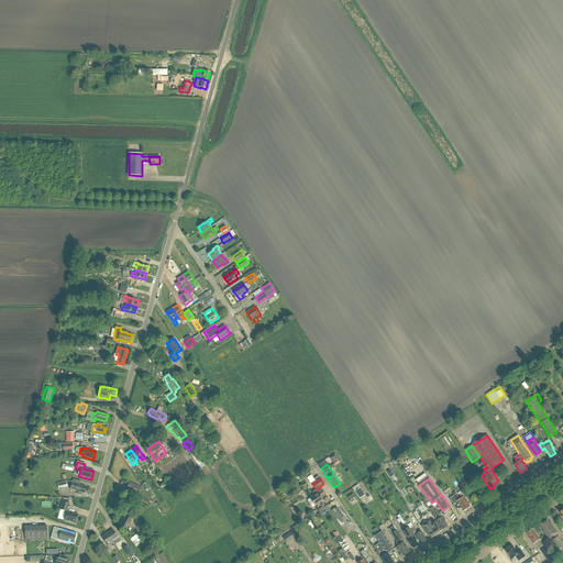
[(85,493),(86,486),(79,485),(80,482),(73,479),(72,486),(76,488),(76,490),(85,493)]
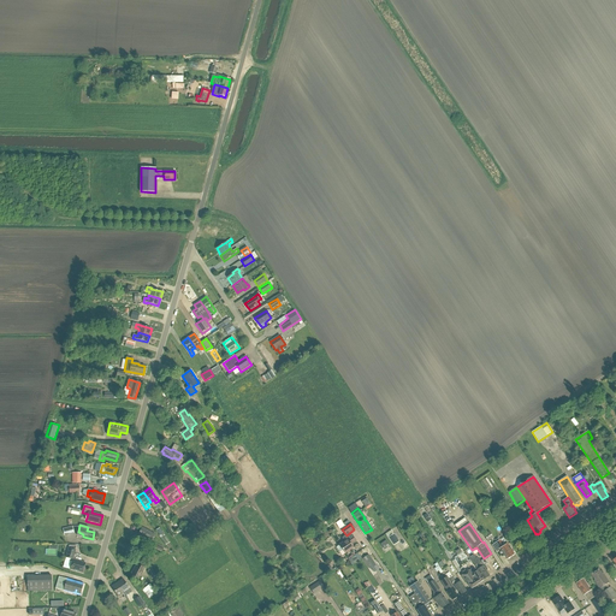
[(153,539),(155,534),(142,527),(138,534),(148,539),(149,537),(153,539)]
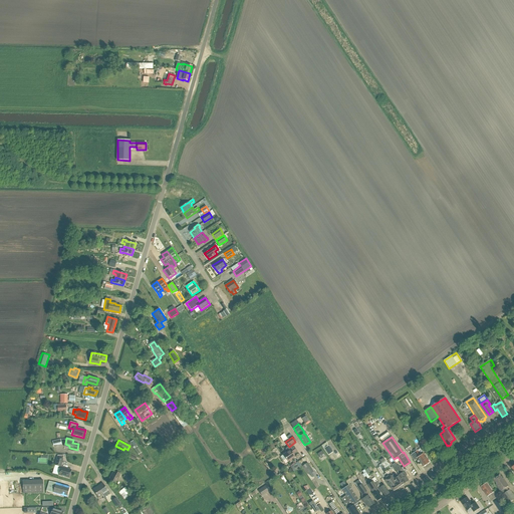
[(407,452),(412,449),(409,443),(404,446),(407,452)]
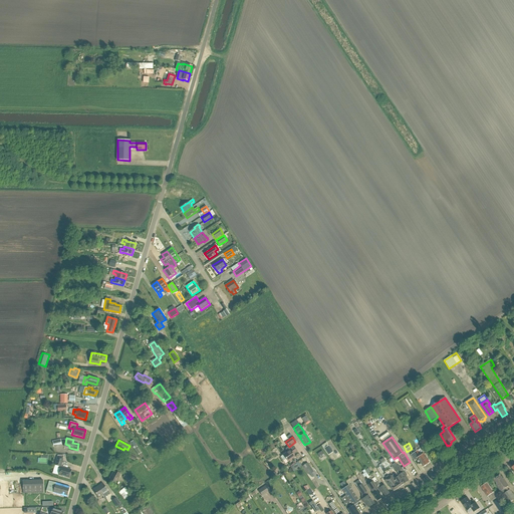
[(328,455),(333,452),(328,445),(324,448),(328,455)]
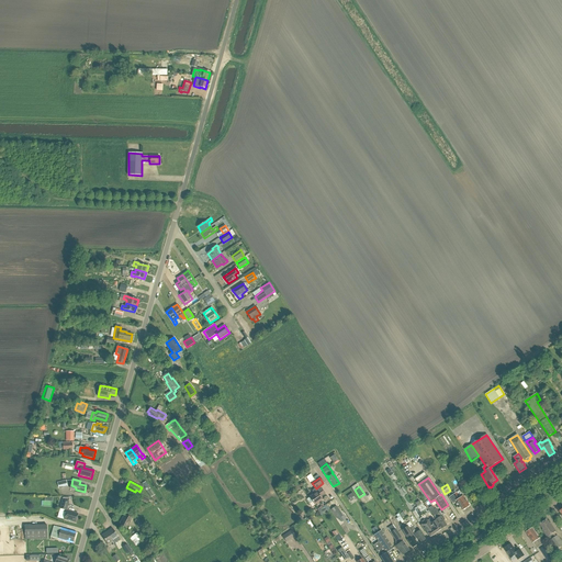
[(152,487),(147,491),(152,497),(156,494),(152,487)]
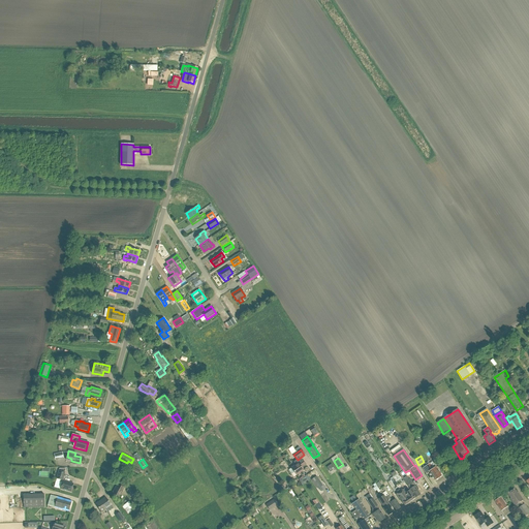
[(297,475),(303,470),(302,468),(305,465),(302,460),(298,463),(291,468),(293,472),(294,472),(297,475)]
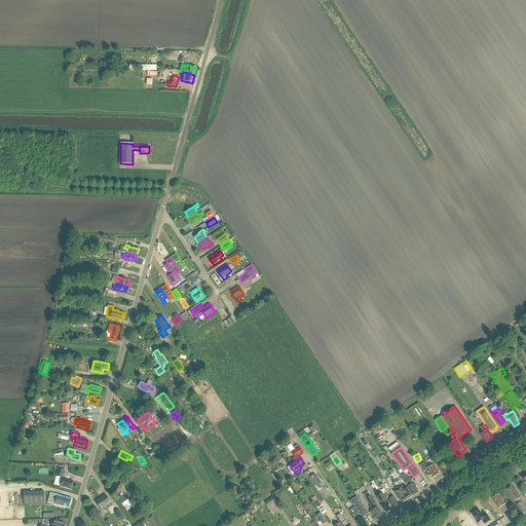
[(331,460),(327,464),(330,470),(335,465),(331,460)]
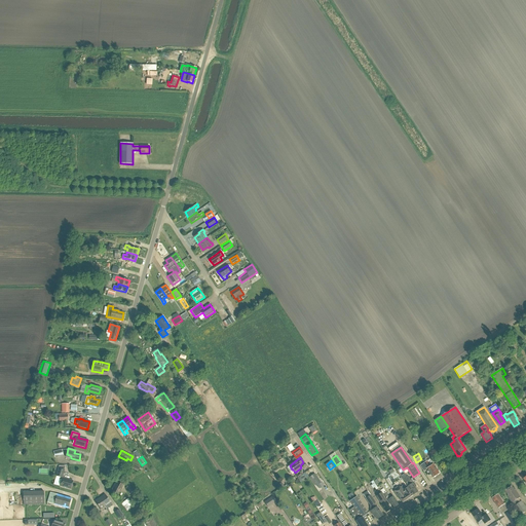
[(429,464),(426,460),(420,465),(423,471),(426,468),(431,478),(439,473),(433,464),(431,465),(430,464),(429,464)]
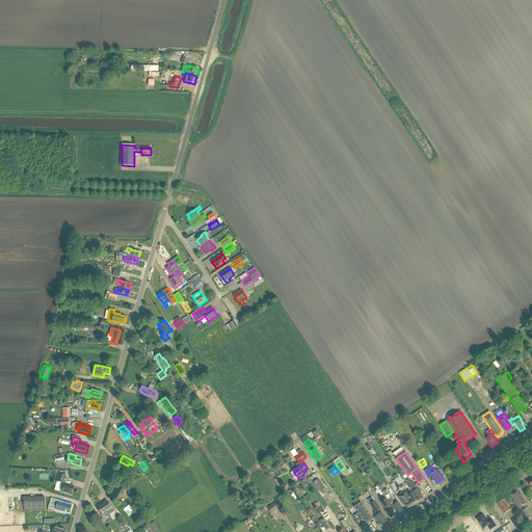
[(60,491),(72,495),(74,486),(64,483),(64,482),(63,481),(65,475),(64,475),(59,474),(57,481),(61,483),(60,484),(62,485),(60,491)]
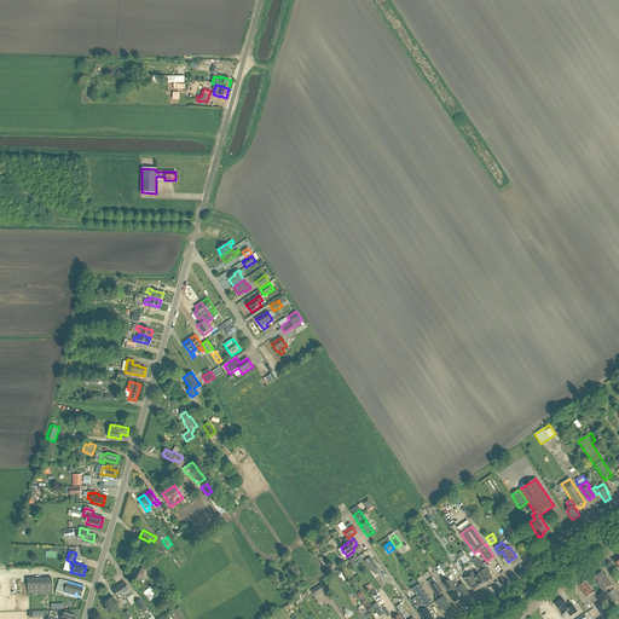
[(371,572),(379,567),(370,556),(364,561),(371,572)]
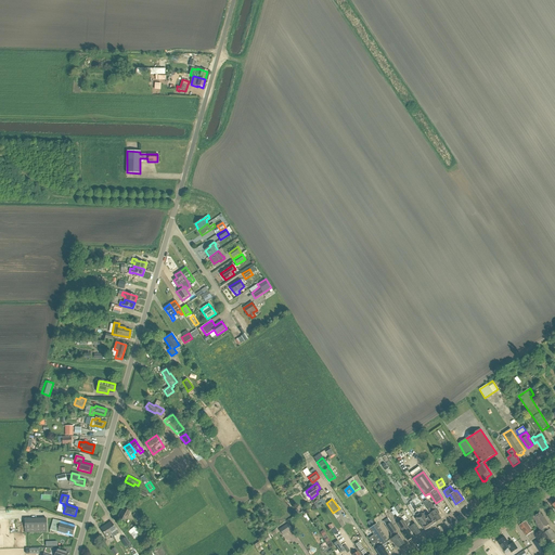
[(427,500),(423,503),(425,506),(426,505),(428,508),(427,510),(430,513),(429,513),(436,521),(441,518),(438,515),(439,513),(436,508),(434,505),(433,505),(430,502),(429,503),(427,500)]
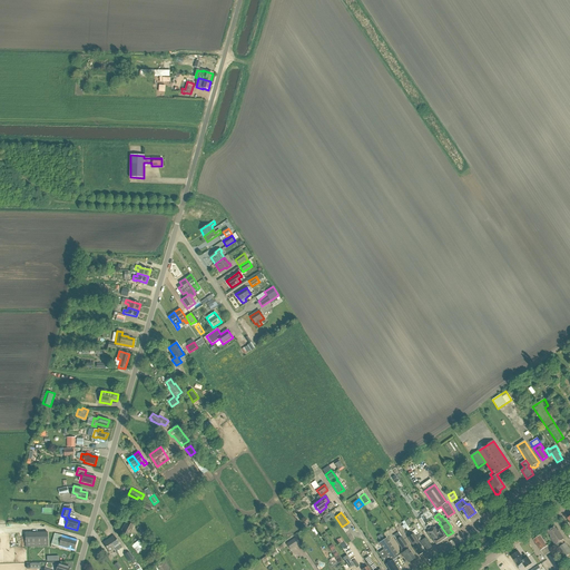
[(127,537),(134,526),(126,521),(121,530),(123,531),(121,533),(127,537)]
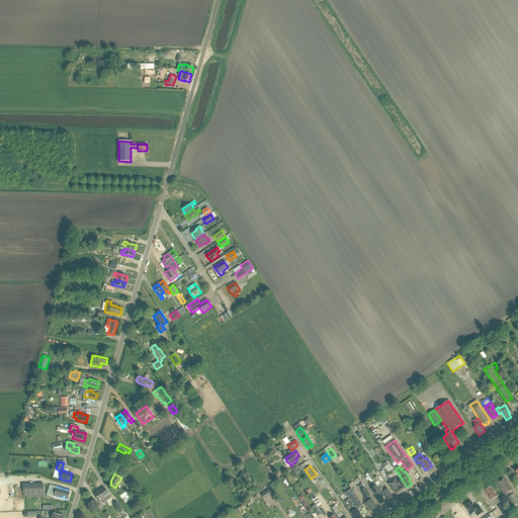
[(397,484),(401,491),(406,488),(401,480),(400,481),(398,478),(392,482),(395,485),(397,484)]
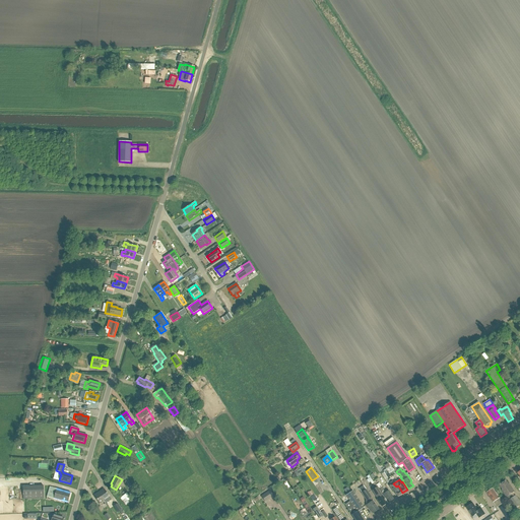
[(513,498),(511,495),(515,492),(510,484),(509,484),(506,480),(503,482),(500,484),(503,490),(502,491),(507,498),(507,497),(514,508),(519,504),(519,501),(516,496),(513,498)]
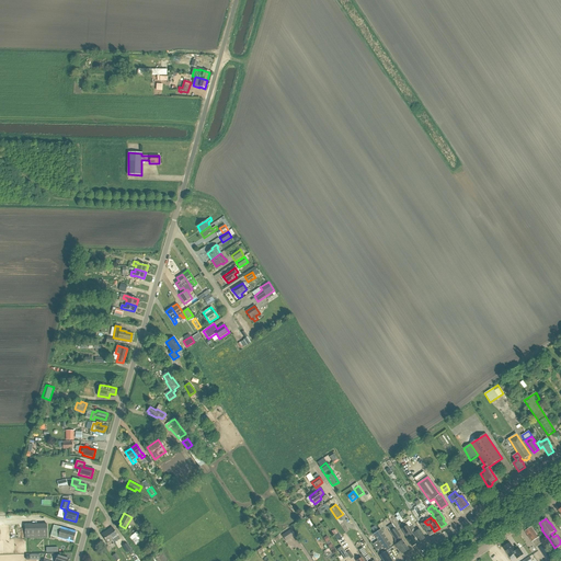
[(424,522),(423,519),(422,521),(422,522),(422,523),(420,524),(425,531),(426,531),(428,536),(434,531),(430,524),(427,525),(424,522)]
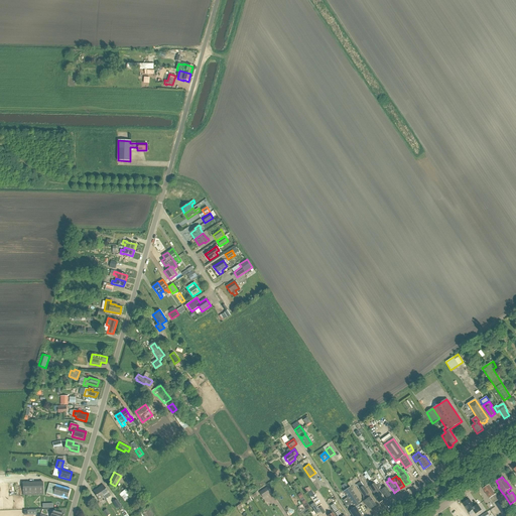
[(18,482),(10,483),(10,495),(18,495),(18,482)]
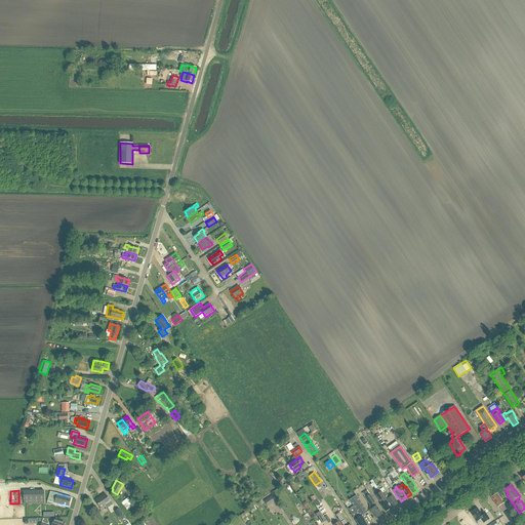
[(24,503),(44,503),(44,490),(23,491),(24,503)]
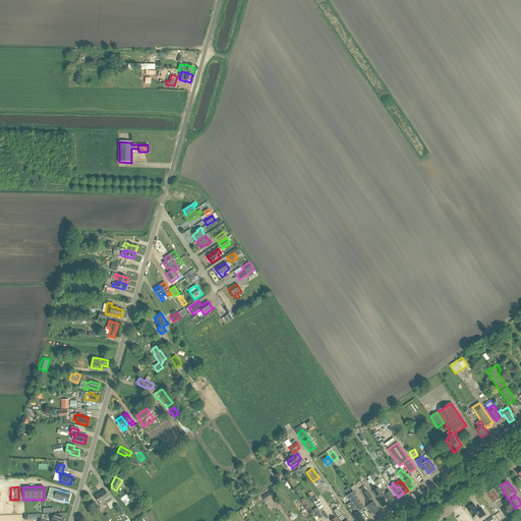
[(387,493),(383,486),(380,488),(388,501),(388,500),(390,503),(394,500),(392,498),(393,497),(389,491),(387,493)]
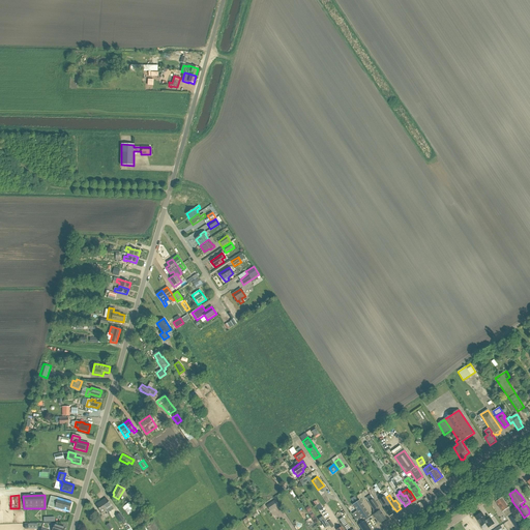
[(69,509),(71,502),(51,496),(48,506),(67,512),(68,509),(69,509)]
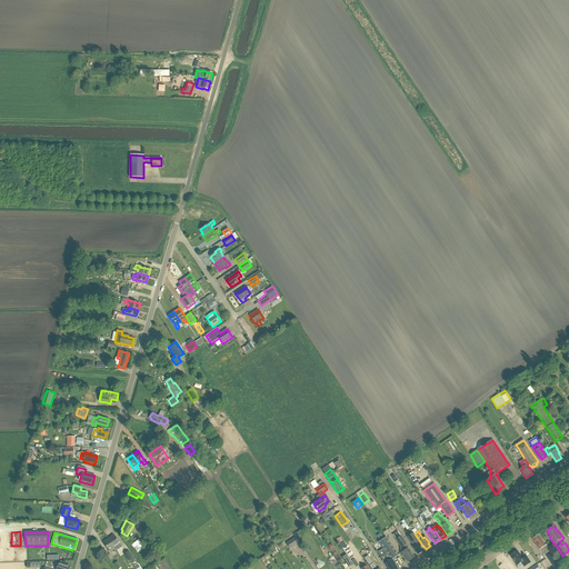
[(418,555),(423,550),(419,542),(418,542),(412,533),(407,537),(413,546),(412,547),(415,550),(418,555)]
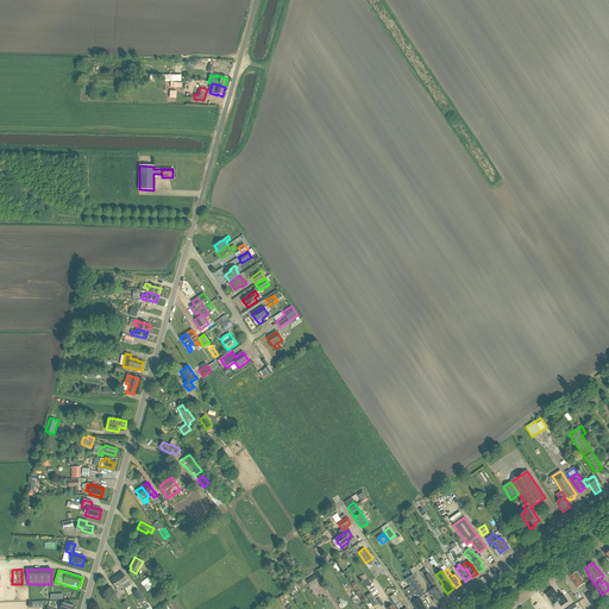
[(115,576),(123,585),(125,584),(127,586),(131,585),(129,582),(121,572),(115,576)]
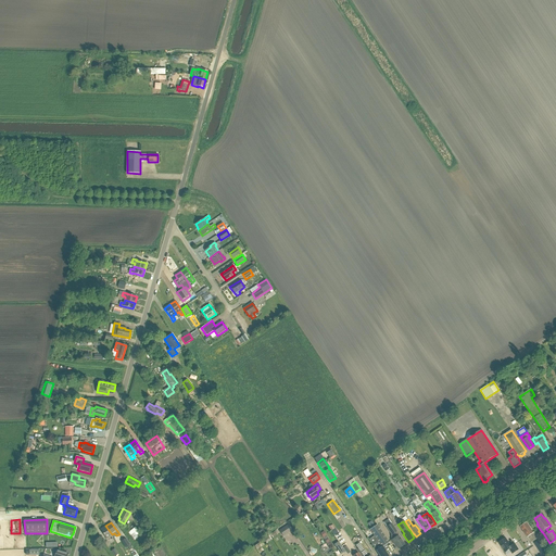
[(533,533),(527,522),(520,527),(528,538),(527,538),(531,543),(539,538),(534,532),(533,533)]
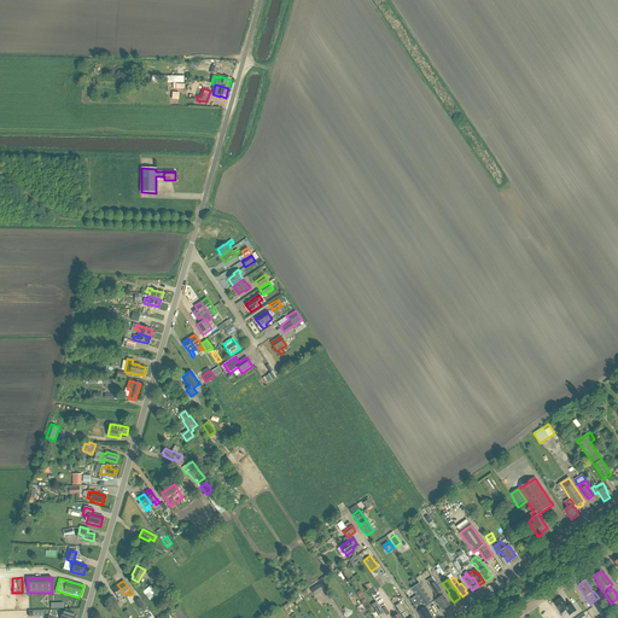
[(435,582),(430,586),(435,593),(435,594),(437,599),(435,600),(438,605),(439,605),(443,610),(449,606),(443,595),(441,592),(435,582)]
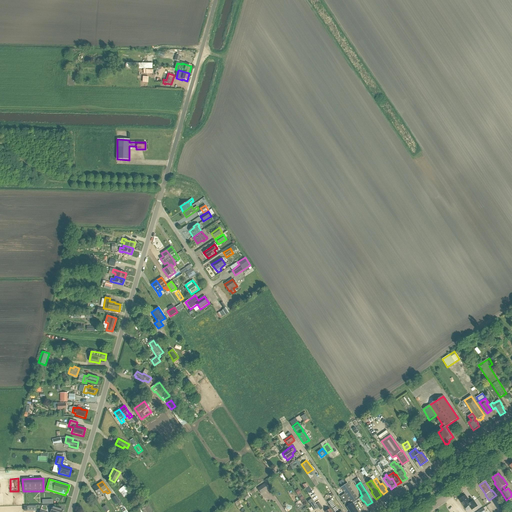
[(261,494),(269,488),(266,483),(257,489),(261,494)]
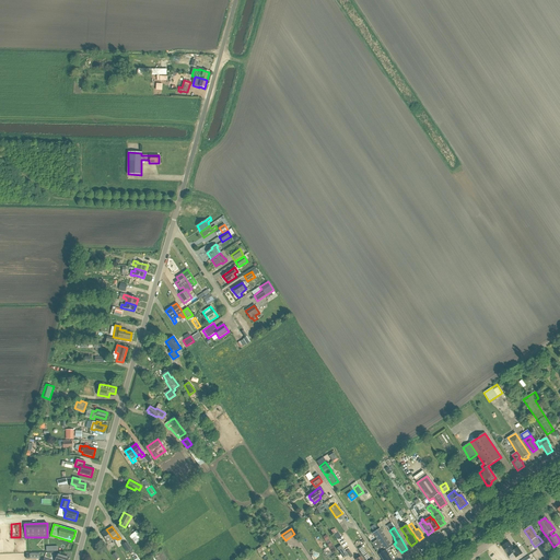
[(378,555),(382,559),(389,559),(391,559),(387,555),(388,555),(385,550),(392,546),(380,528),(373,534),(377,539),(372,544),(377,552),(378,555)]
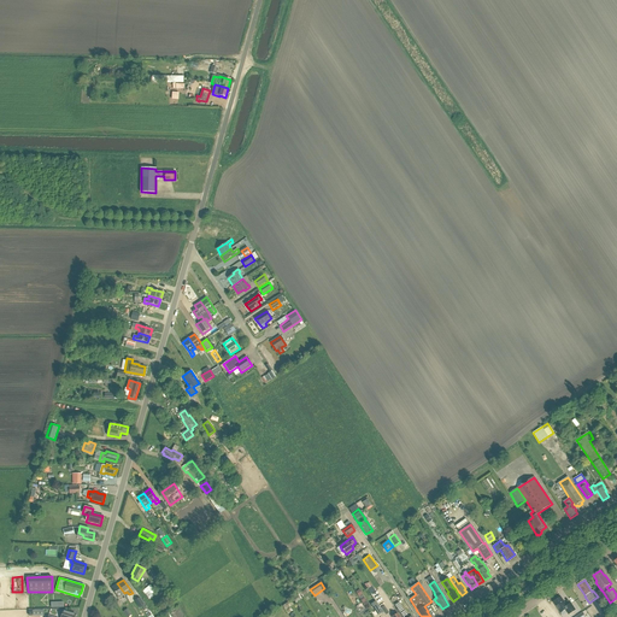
[(121,595),(124,593),(117,583),(111,587),(118,597),(117,598),(119,601),(123,599),(121,595)]
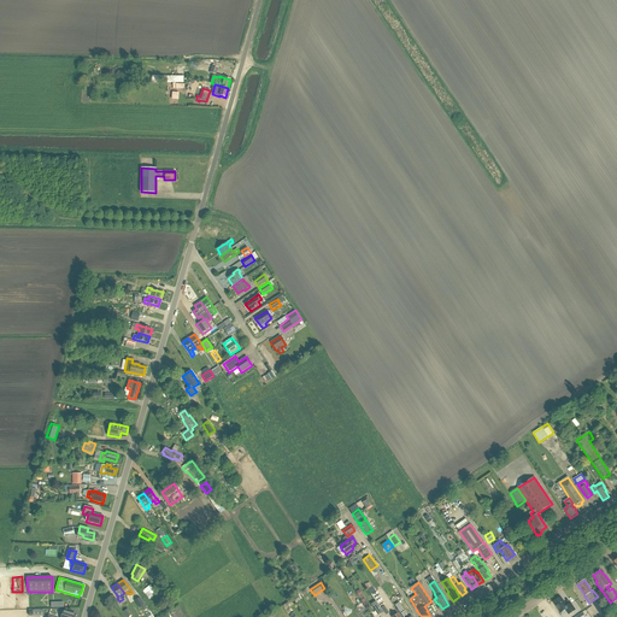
[(153,607),(159,604),(158,601),(162,599),(156,591),(151,585),(142,591),(147,597),(146,599),(153,607)]
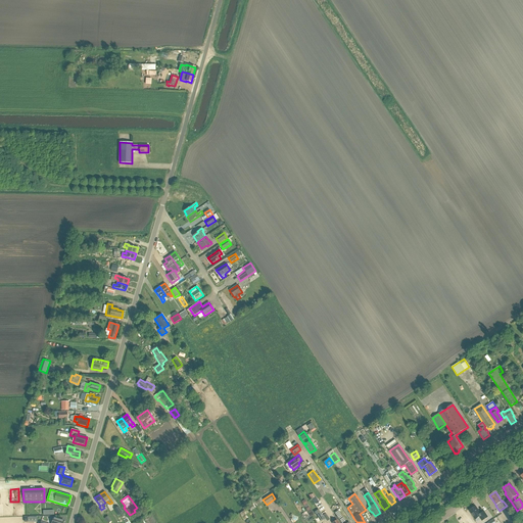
[(481,514),(475,506),(469,511),(475,520),(479,517),(482,521),(488,517),(484,512),(481,514)]
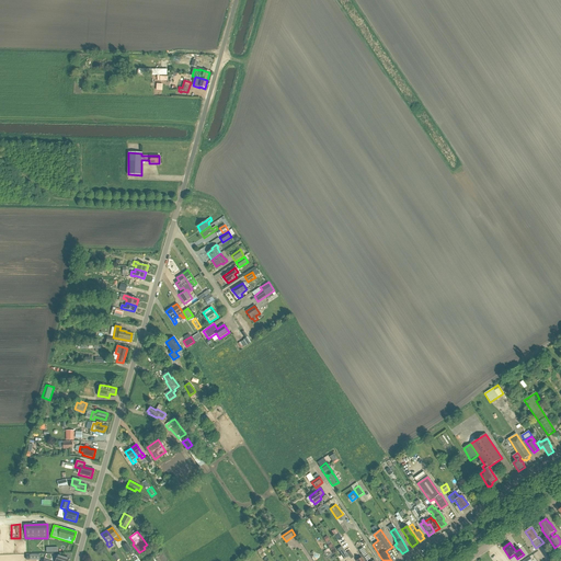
[(545,557),(550,552),(545,545),(539,548),(545,557)]
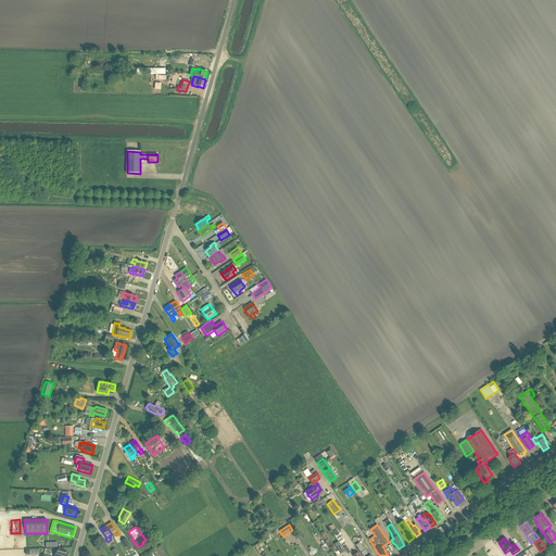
[(338,542),(335,545),(341,554),(344,552),(338,542)]
